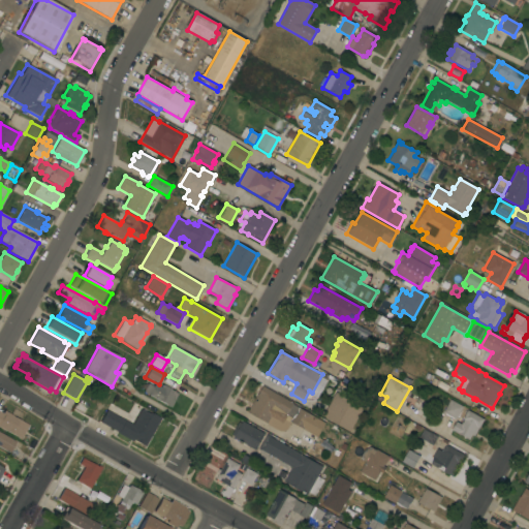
[(148,395),(143,392),(147,383),(152,386),(154,383),(161,387),(162,384),(179,394),(170,408),(148,395)]
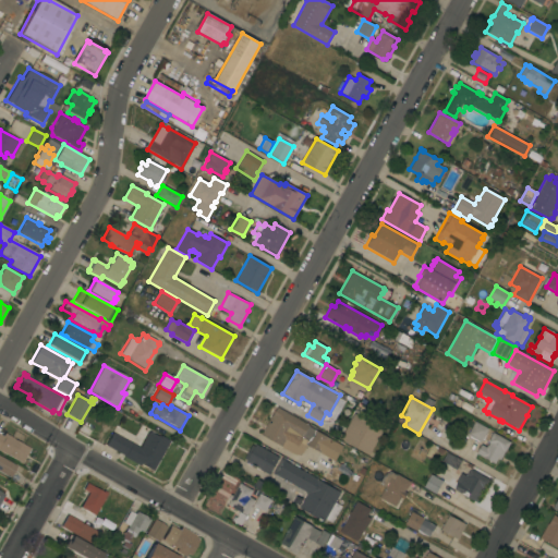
[(308,425),(308,426),(314,429),(342,446),(334,461),(306,445),(303,450),(301,453),(299,455),(295,455),(261,435),(271,415),(271,416),(277,408),(308,425)]
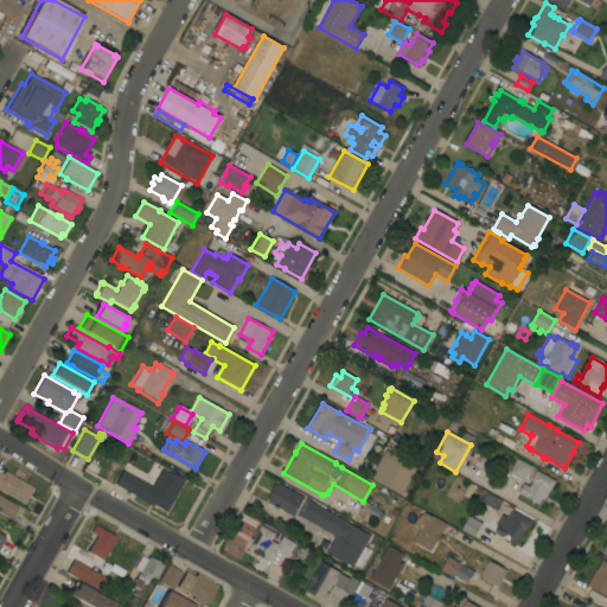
[(370,478),(384,451),(409,464),(414,455),(420,460),(415,467),(416,468),(401,496),(370,478)]
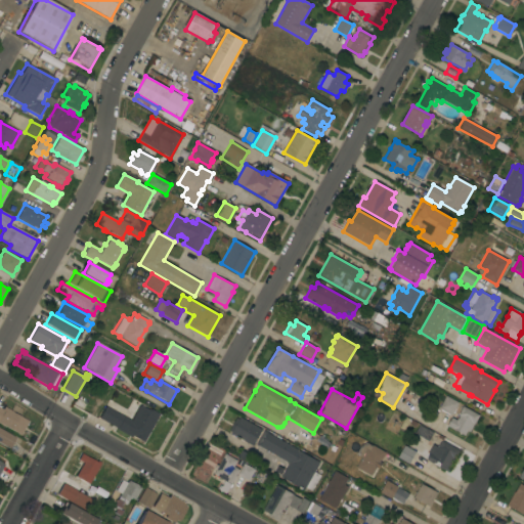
[(457,403),(451,416),(449,415),(448,416),(439,410),(440,409),(439,408),(445,396),(457,403)]
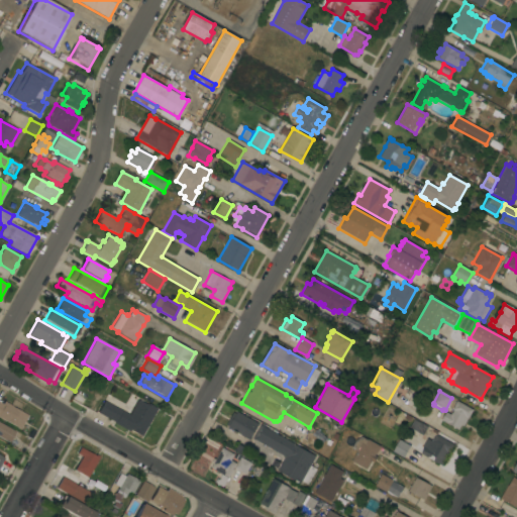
[(0,417),(0,402),(2,404),(3,401),(12,406),(11,407),(27,416),(20,429),(0,417)]
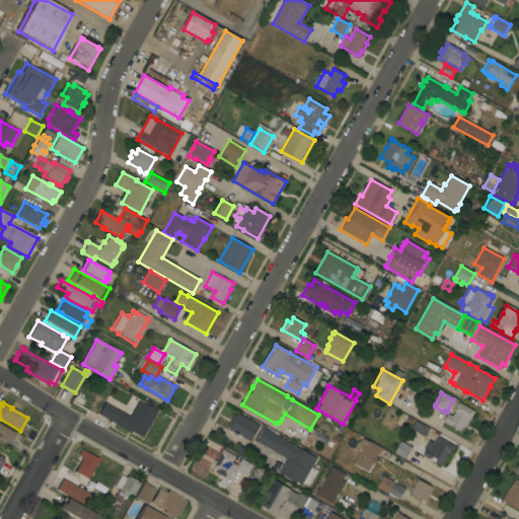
[(141,438),(130,432),(129,434),(115,425),(97,415),(104,402),(134,420),(135,419),(137,420),(145,403),(157,411),(141,438)]
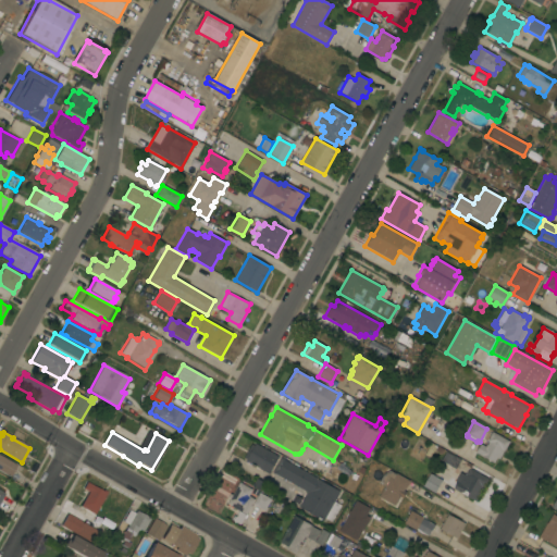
[(509,442),(504,450),(498,459),(496,458),(494,463),(475,453),(480,444),(485,447),(489,442),(486,442),(492,432),(509,442)]
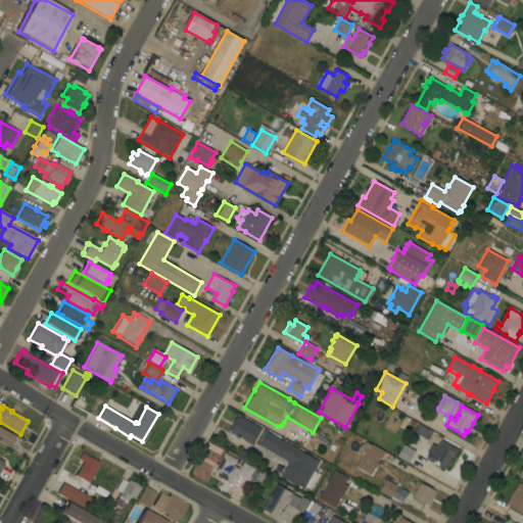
[(230,433),(231,432),(228,430),(236,417),(238,419),(239,417),(262,429),(252,445),(230,433)]
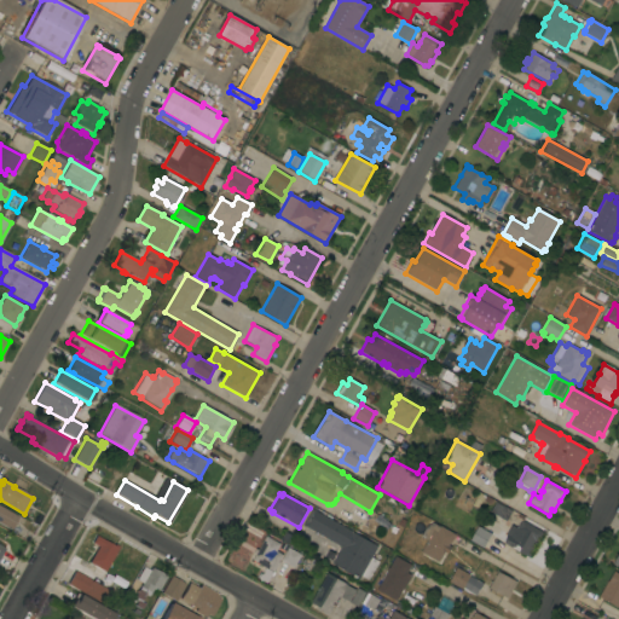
[(490,512),(495,502),(512,512),(505,521),(490,512)]
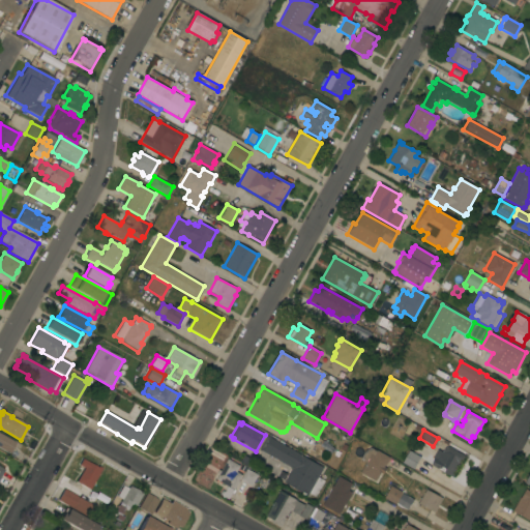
[(0,447),(0,434),(16,443),(9,453),(0,447)]
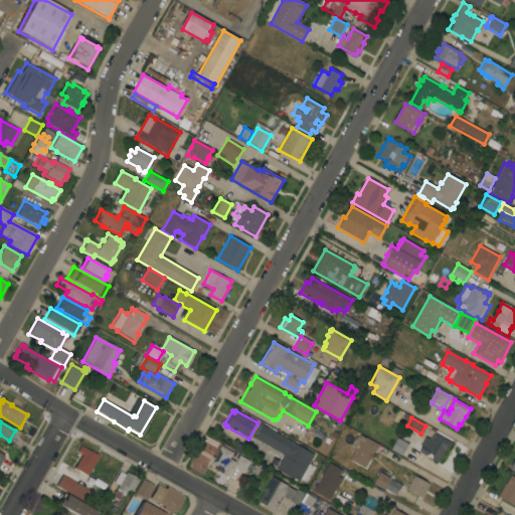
[(314,455),(309,464),(315,468),(306,483),(300,480),(299,482),(276,469),(284,456),(251,437),(260,423),(314,455)]
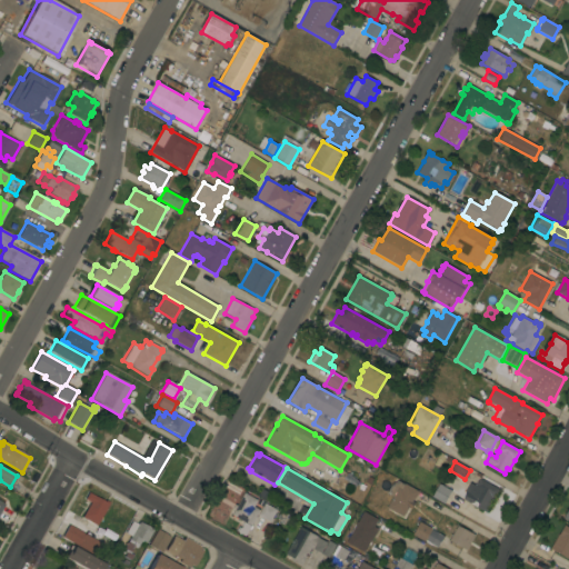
[(499,490),(495,499),(493,498),(486,512),(462,499),(467,492),(465,491),(469,483),(475,487),(479,479),(475,476),(477,472),(481,476),(480,479),(499,490)]
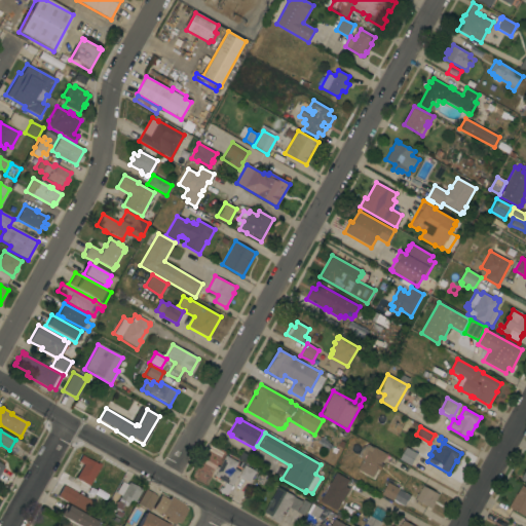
[(374,448),(374,447),(386,454),(382,462),(381,461),(380,463),(383,465),(380,471),(377,470),(372,478),(358,470),(363,459),(357,456),(362,447),(368,445),(374,448)]
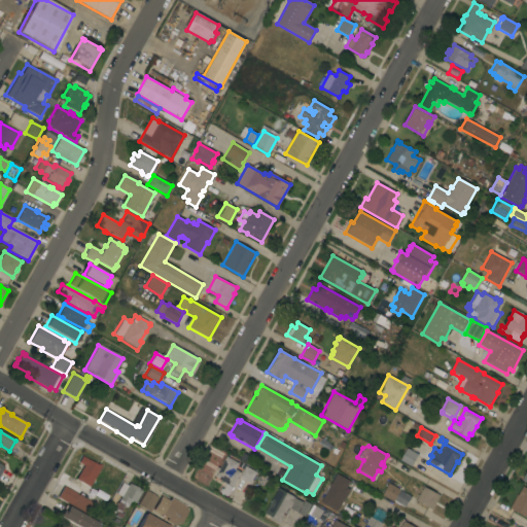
[(399,460),(407,448),(410,450),(411,449),(413,450),(412,451),(418,455),(411,466),(399,460)]
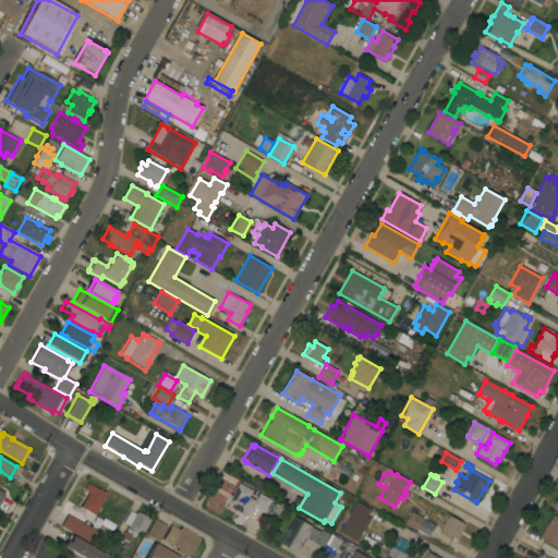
[(94,516),(81,508),(86,497),(82,495),(84,490),(83,489),(86,483),(102,493),(104,490),(107,493),(94,516)]
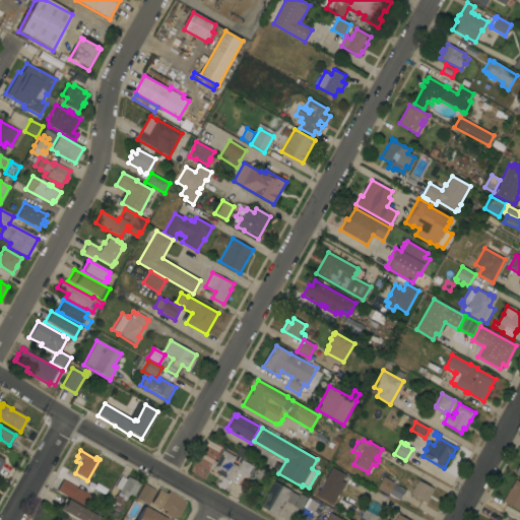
[(235,457),(232,463),(238,466),(228,484),(220,480),(222,477),(211,471),(214,466),(212,465),(214,461),(216,462),(223,451),(235,457)]
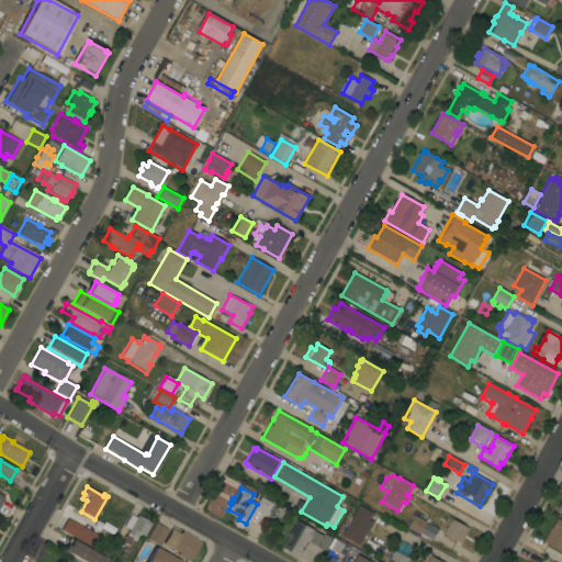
[(261,497),(272,504),(267,516),(255,509),(261,497)]
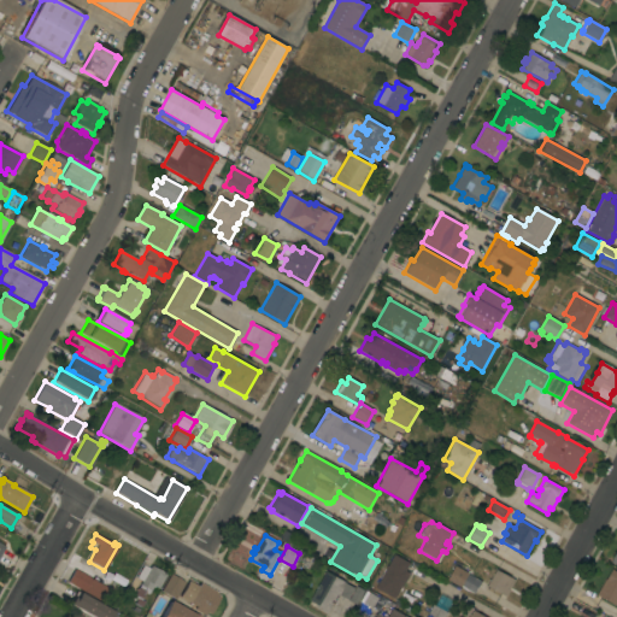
[(381,577),(380,576),(382,573),(383,574),(386,570),(385,569),(387,565),(387,566),(394,554),(409,564),(409,565),(406,571),(410,574),(404,583),(404,582),(394,599),(375,588),(381,577)]
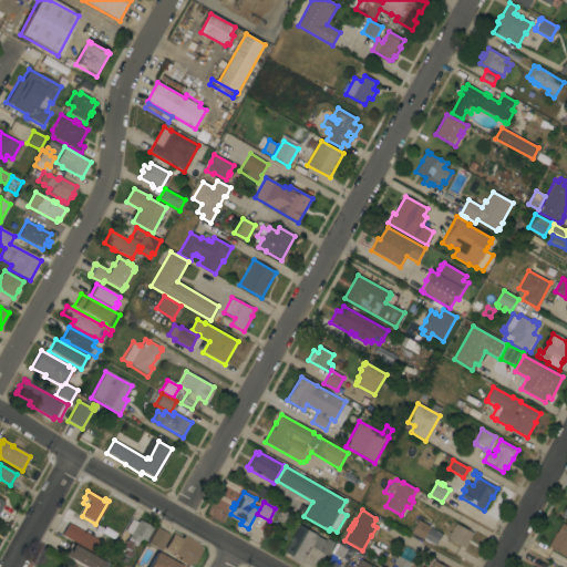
[(153,528),(145,542),(141,539),(141,540),(140,540),(137,544),(135,542),(134,543),(135,544),(134,545),(133,544),(129,552),(132,554),(130,558),(123,555),(125,552),(122,549),(125,544),(124,544),(125,540),(125,542),(130,534),(124,532),(131,519),(136,523),(138,519),(153,528)]
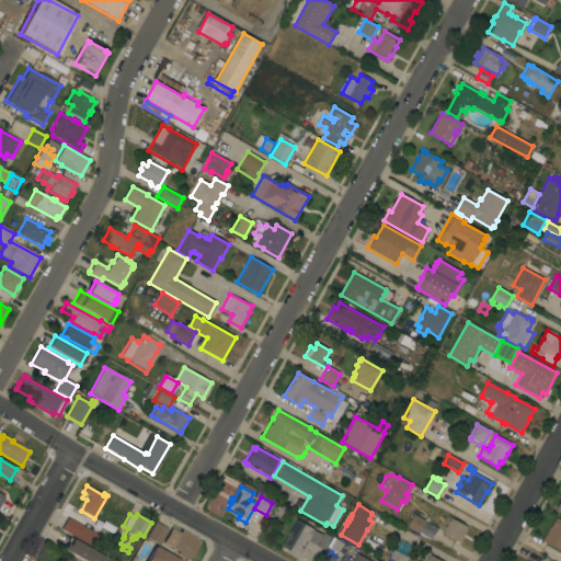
[(426,522),(419,535),(407,527),(413,515),(426,522)]
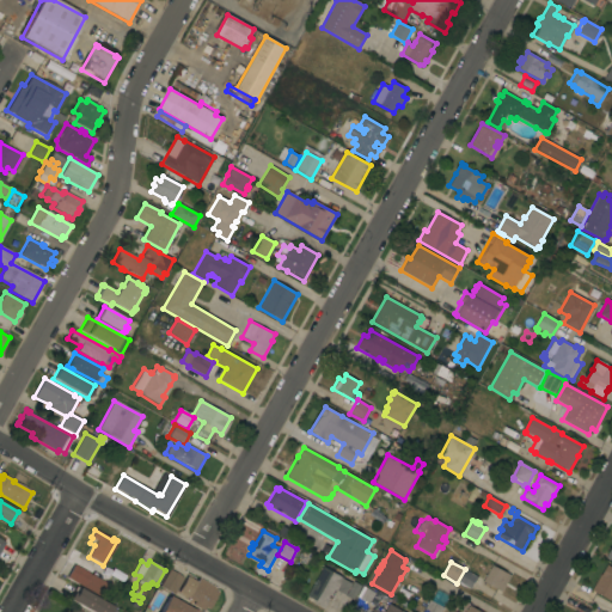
[(73,564),(91,574),(83,587),(66,577),(73,564)]
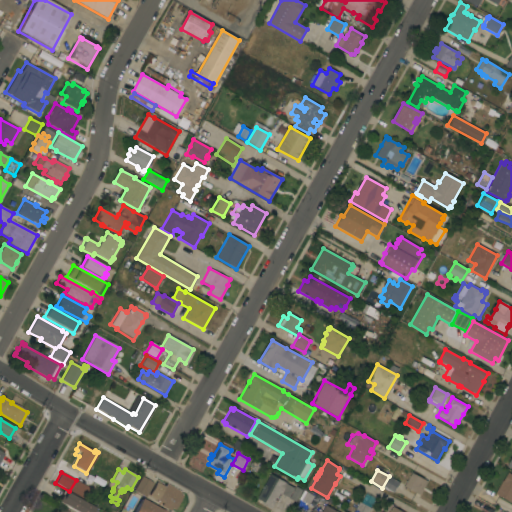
[(411,473),(427,481),(419,495),(404,486),(411,473)]
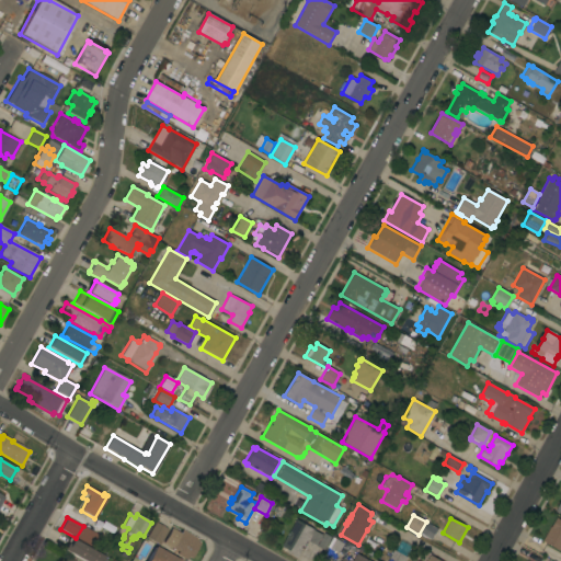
[(560,521),(560,550),(542,541),(550,527),(551,527),(557,518),(560,521)]
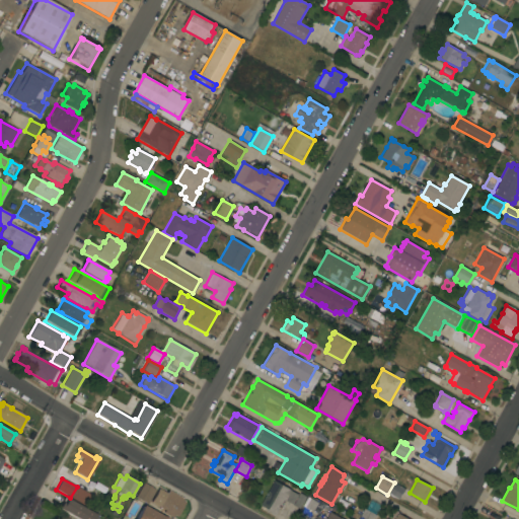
[(274,480),(291,491),(291,492),(298,495),(292,505),(286,501),(285,502),(284,501),(275,516),(265,510),(266,508),(260,505),(274,480)]
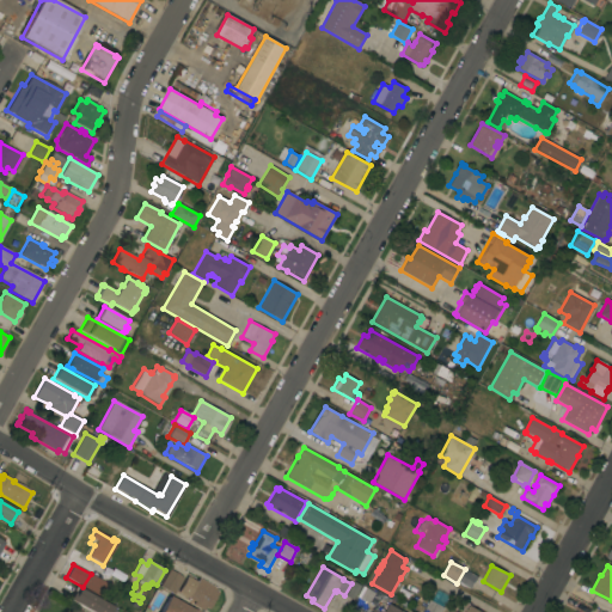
[(169,570),(183,577),(173,595),(159,587),(169,570)]
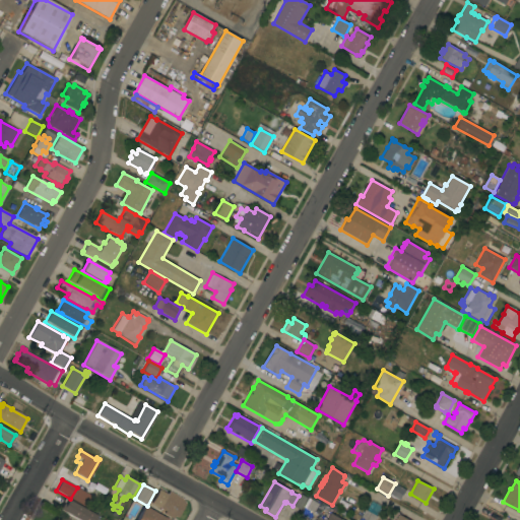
[(403,489),(393,484),(389,495),(400,499),(403,489)]
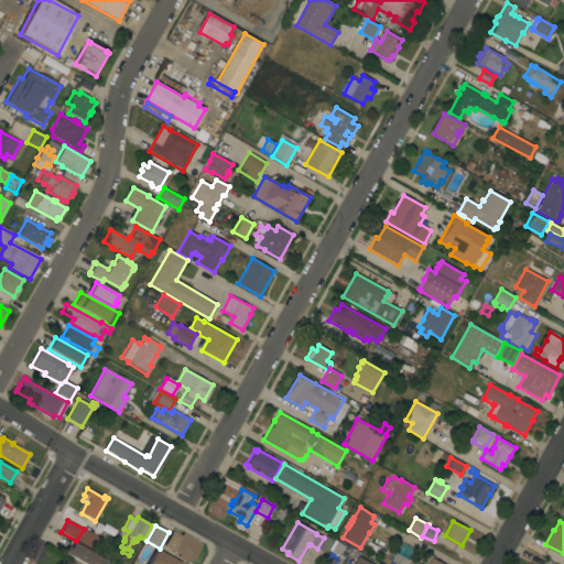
[(198,542),(196,544),(201,548),(192,562),(188,560),(186,563),(177,557),(179,555),(163,546),(172,531),(181,537),(182,532),(198,542)]
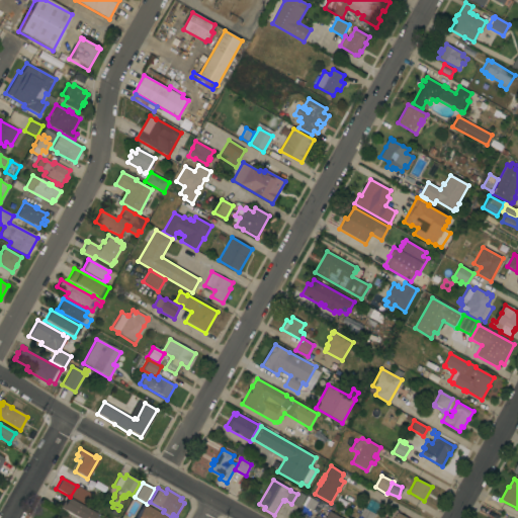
[(292,503),(299,492),(306,496),(298,507),(292,503)]
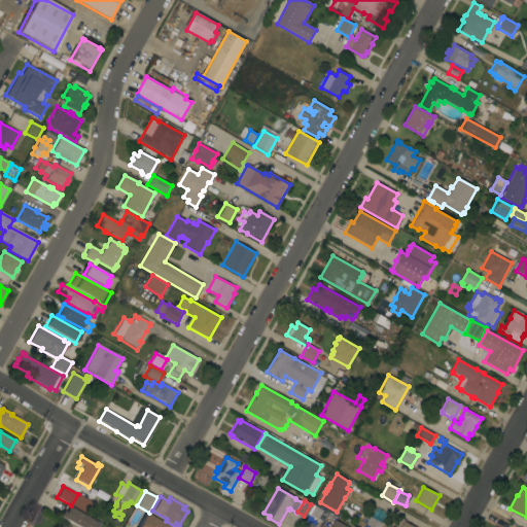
[(307,514),(313,504),(323,511),(318,519),(307,514)]
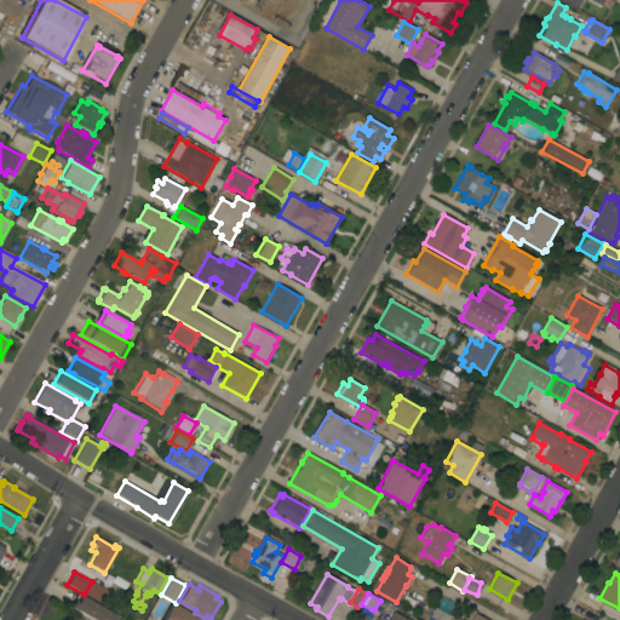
[(76,595),(114,615),(110,619),(91,619),(69,607),(76,595)]
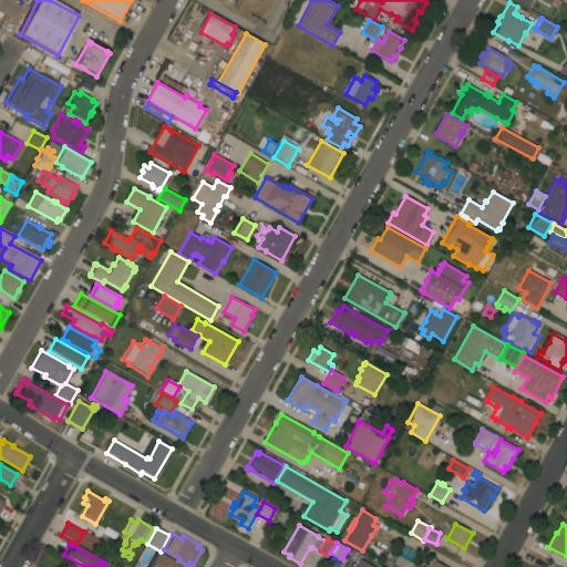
[(179,566),(146,566),(155,553),(179,566)]
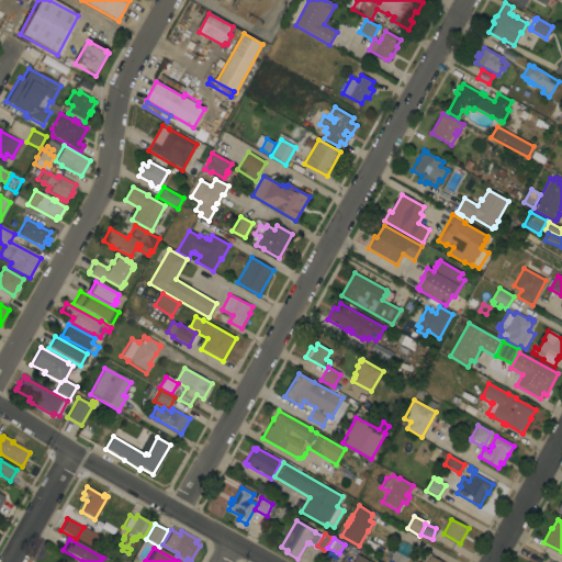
[(388,561),(394,551),(396,552),(396,551),(405,557),(407,558),(404,561),(388,561)]
